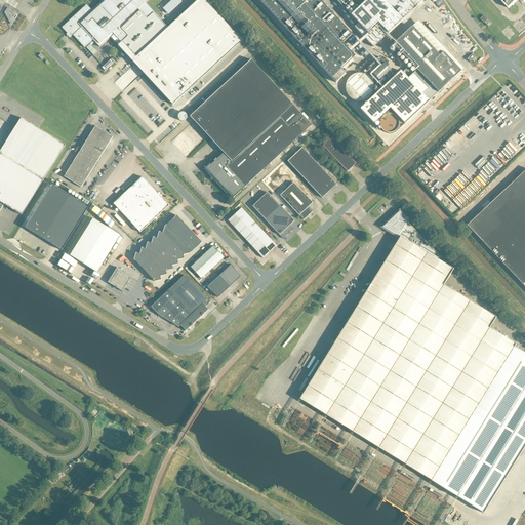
[(86,5),(62,28),(67,33),(70,31),(73,35),(84,47),(92,40),(99,47),(111,37),(118,45),(118,46),(126,54),(130,59),(130,58),(130,57),(133,55),(135,57),(168,28),(154,12),(145,2),(147,0),(99,0),(102,2),(92,10),(86,5)]
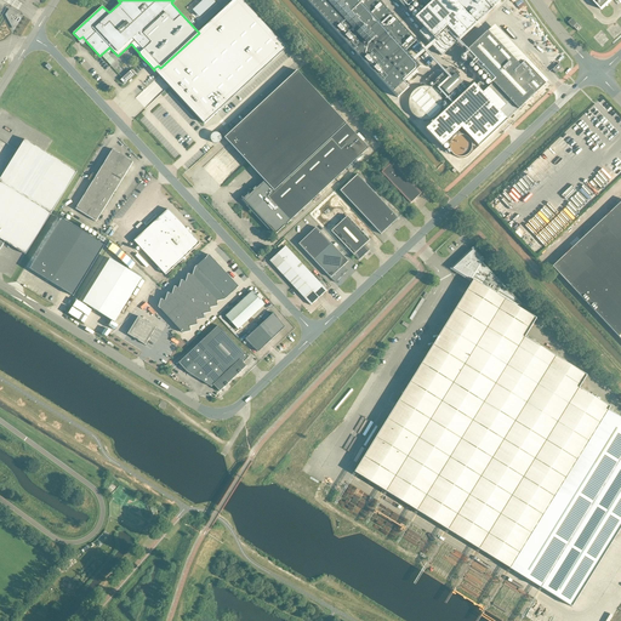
[(154,69),(154,70),(157,72),(204,124),(205,124),(220,109),(286,49),(241,0),(234,0),(199,33),(160,68),(158,66),(154,68),(154,69)]
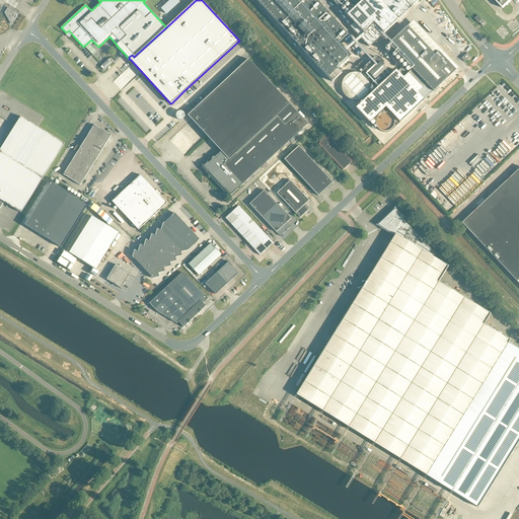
[(180,0),(171,0),(163,8),(169,14),(182,2),(180,0)]
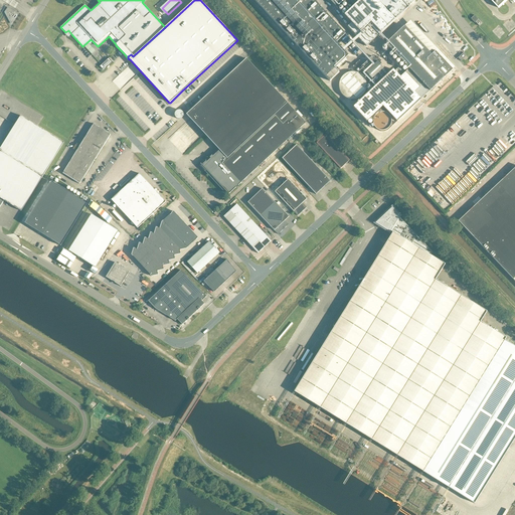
[(253,0),(326,76),(335,68),(348,55),(336,42),(345,34),(314,0),(253,0)]
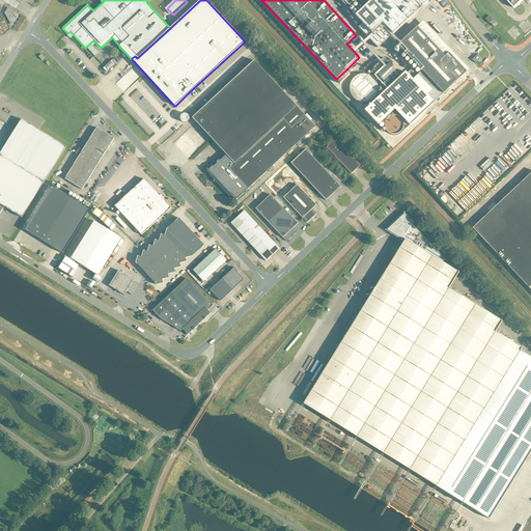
[(339,0),(347,8),(357,0),(339,0)]
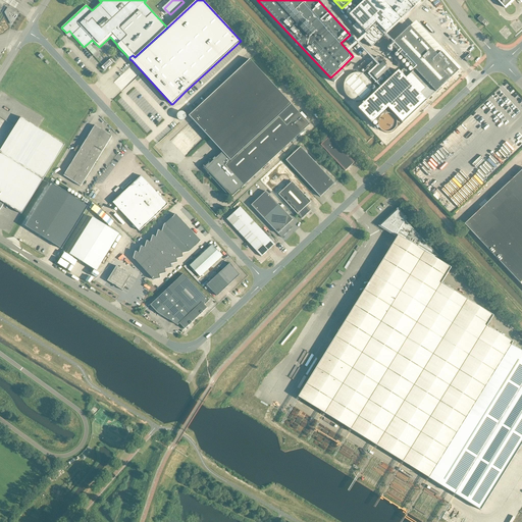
[(365,0),(349,15),(350,15),(353,18),(353,19),(357,22),(353,27),(371,47),(400,20),(421,0),(365,0)]
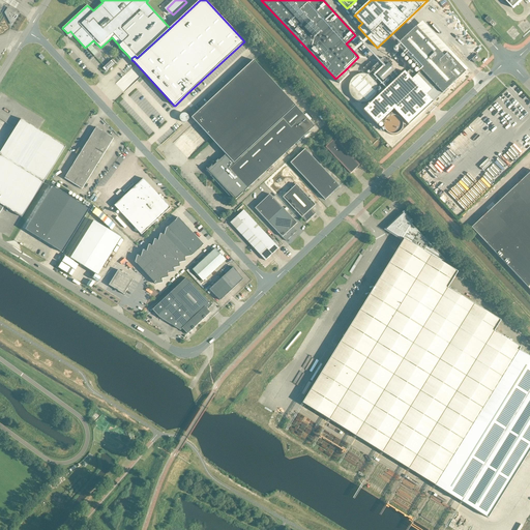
[(505,0),(513,8),(522,0),(505,0)]
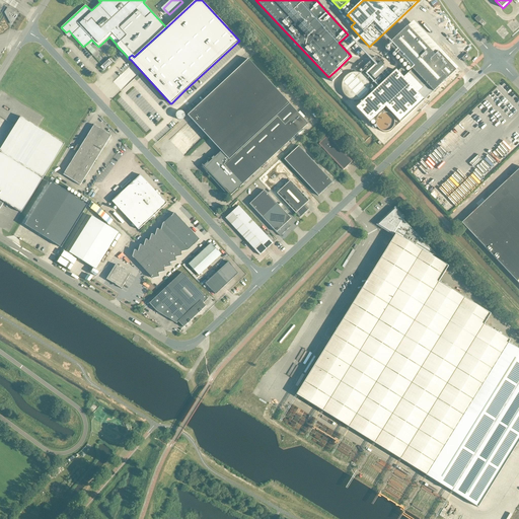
[(8,8),(7,10),(6,11),(5,12),(11,24),(14,18),(15,19),(17,16),(13,13),(14,12),(8,8)]
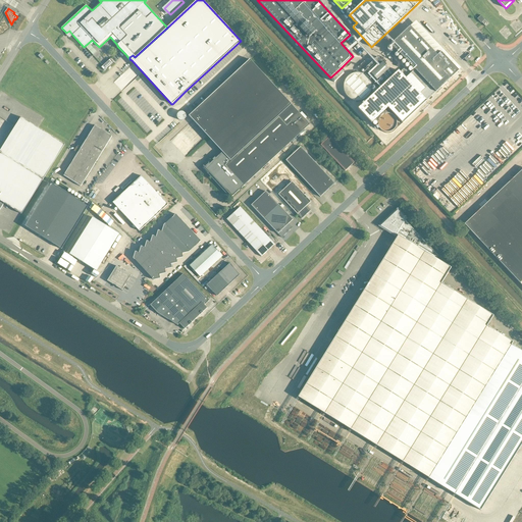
[(482,22),(485,25),(486,27),(488,23),(481,15),(477,19),(479,20),(480,21),(481,23),(482,22)]
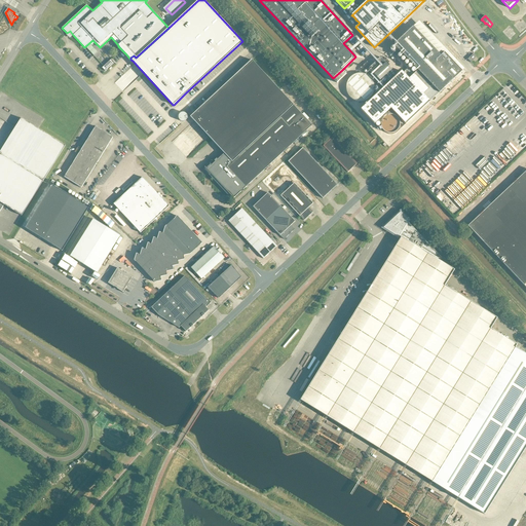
[(436,61),(408,32),(393,45),(412,65),(417,70),(413,75),(407,69),(404,72),(430,101),(439,92),(462,71),(444,52),(436,61)]
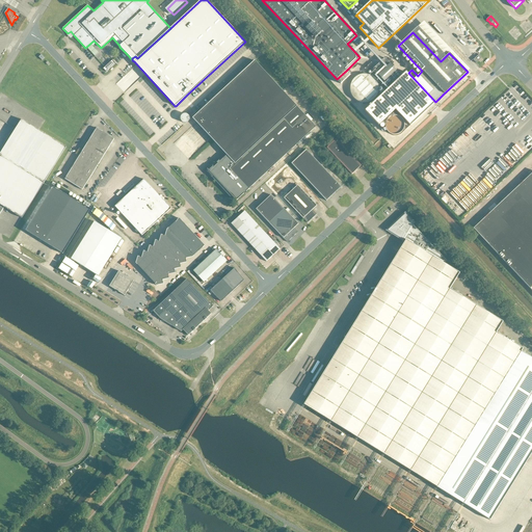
[(91,45),(87,48),(95,56),(99,52),(92,46),(91,45)]
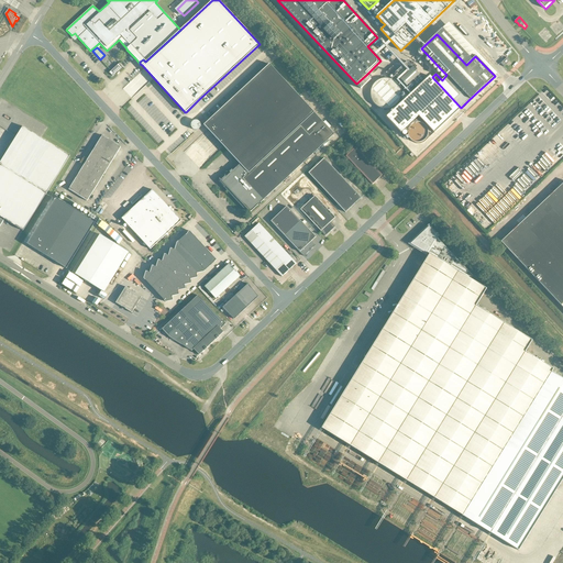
[(506,64),(510,61),(507,57),(500,63),(504,67),(506,64)]
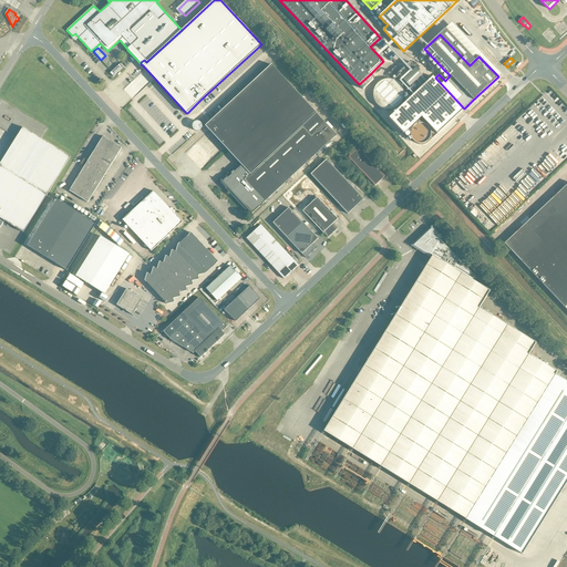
[(397,74),(409,88),(422,75),(410,62),(397,74)]
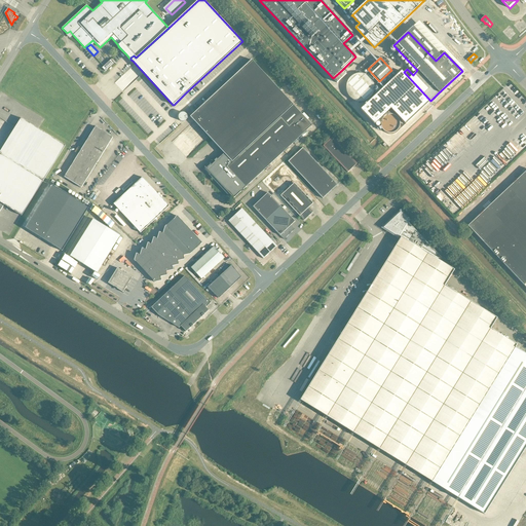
[(111,59),(102,68),(105,71),(114,63),(111,60),(111,59)]
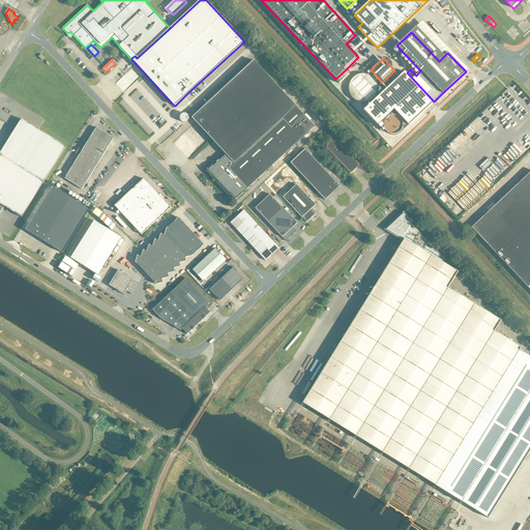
[(211,176),(212,175),(236,201),(236,200),(243,193),(243,194),(245,192),(245,190),(247,188),(315,126),(254,60),(192,118),(226,154),(219,160),(218,159),(215,162),(216,163),(213,167),(212,166),(207,171),(211,176)]
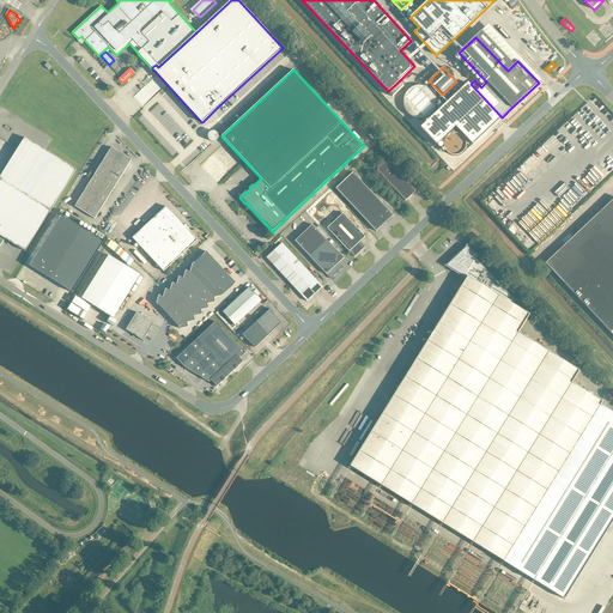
[(150,99),(153,96),(151,92),(153,90),(150,86),(153,83),(151,82),(135,96),(139,101),(145,95),(150,99)]
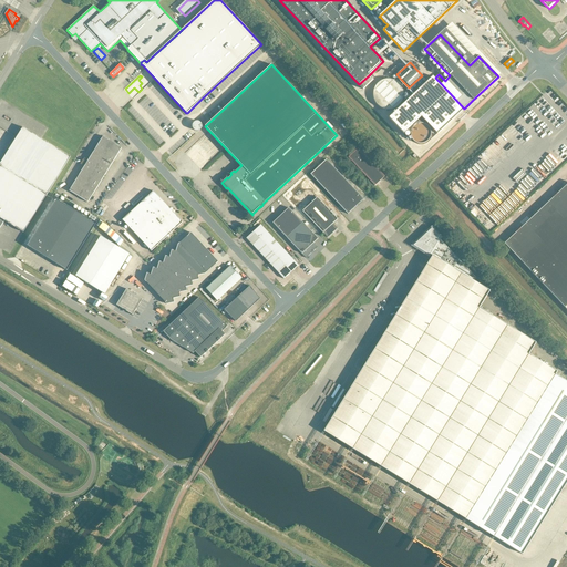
[(437,134),(464,109),(435,78),(433,75),(389,117),(403,133),(421,116),(437,134)]
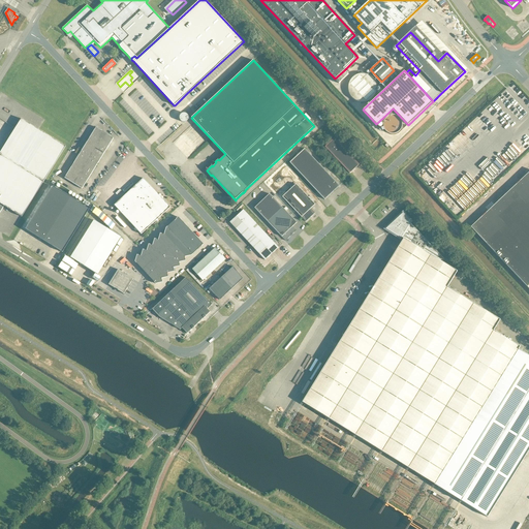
[(373,97),(374,95),(375,93),(376,90),(376,87),(376,85),(375,82),(374,80),(372,78),(370,75),(367,74),(364,73),(362,73),(359,74),(356,75),(353,76),(351,79),(350,81),(349,83),(348,86),(348,89),(348,91),(349,94),(351,96),(352,98),(354,100),(358,101),(361,102),(363,102),(366,101),(368,100),(371,99),(373,97)]
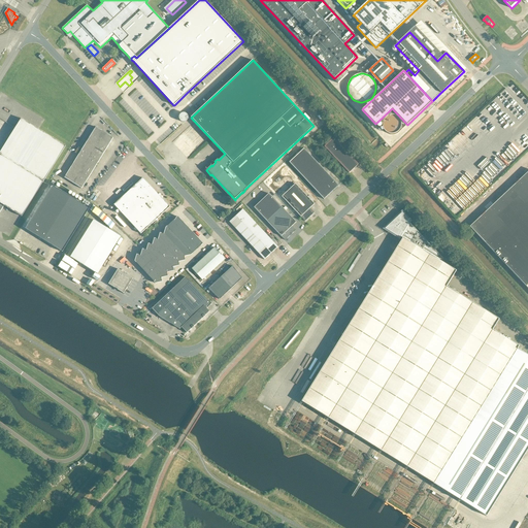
[(192,107),(186,111),(190,117),(196,111),(192,107)]
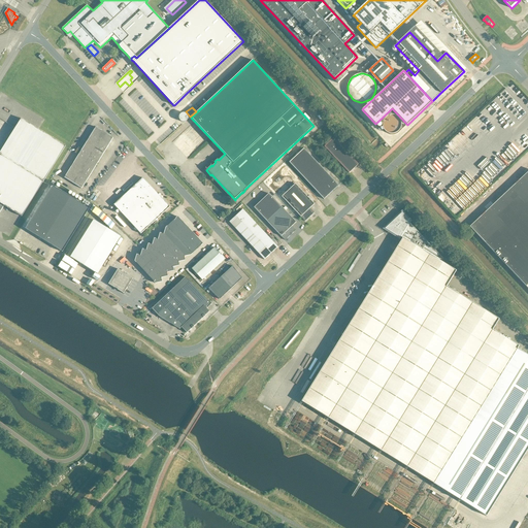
[(0,211),(4,205),(22,217),(65,146),(22,119),(0,153),(0,211)]
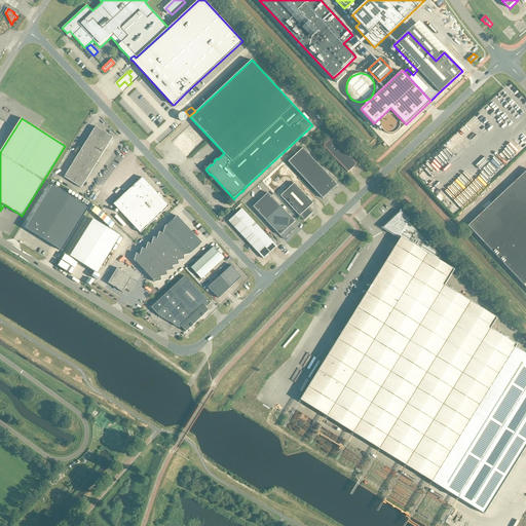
[(100,139),(104,132),(96,126),(91,133),(100,139)]
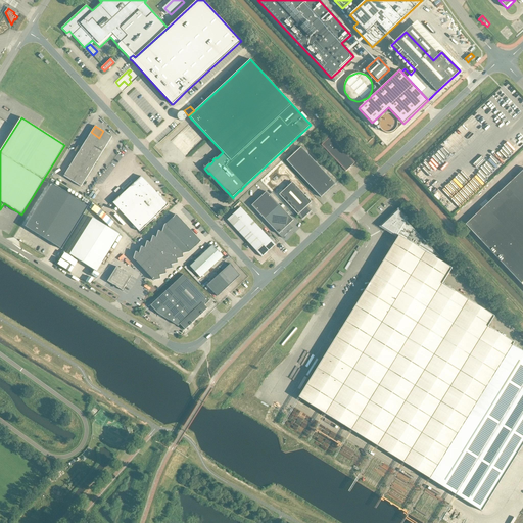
[(99,138),(108,143),(112,137),(103,131),(99,138)]
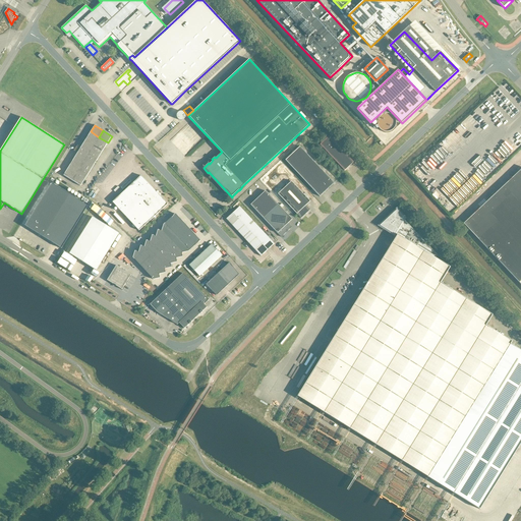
[(99,137),(91,131),(87,137),(96,143),(99,137)]
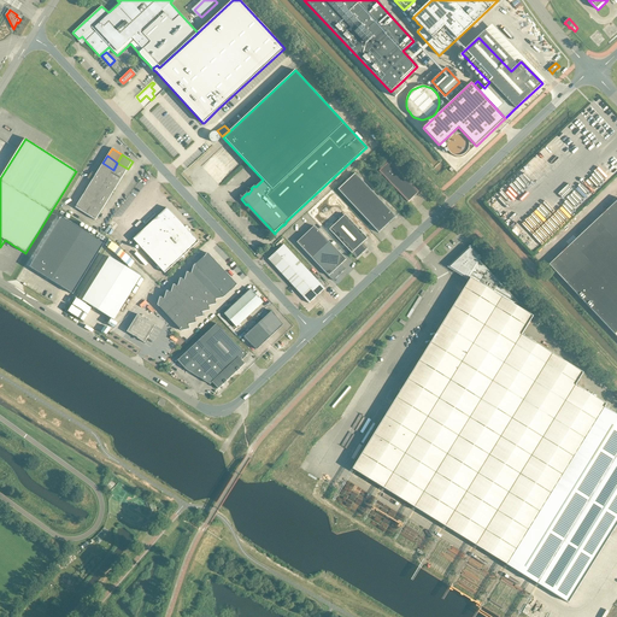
[(378,171),(409,203),(418,192),(389,162),(378,171)]
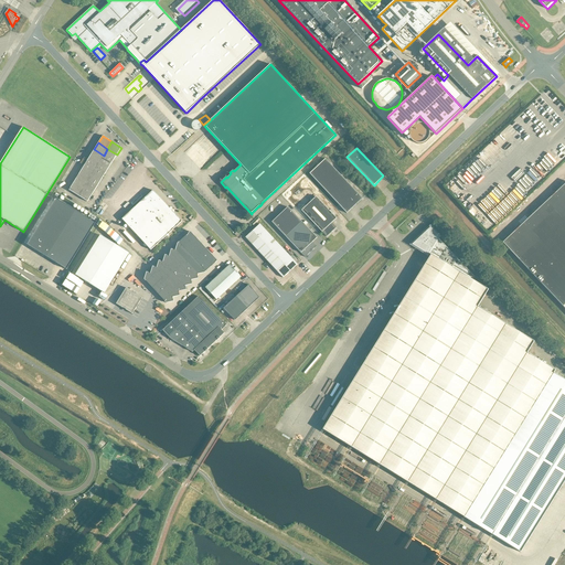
[(104,156),(94,149),(91,157),(99,162),(104,156)]
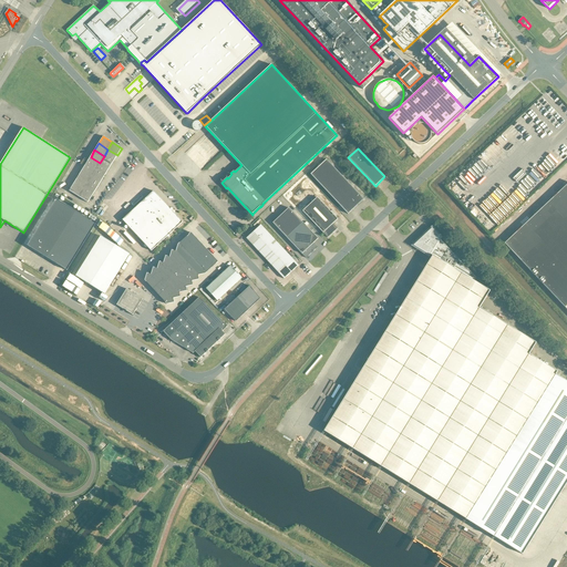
[(104,156),(113,162),(117,155),(107,150),(104,156)]
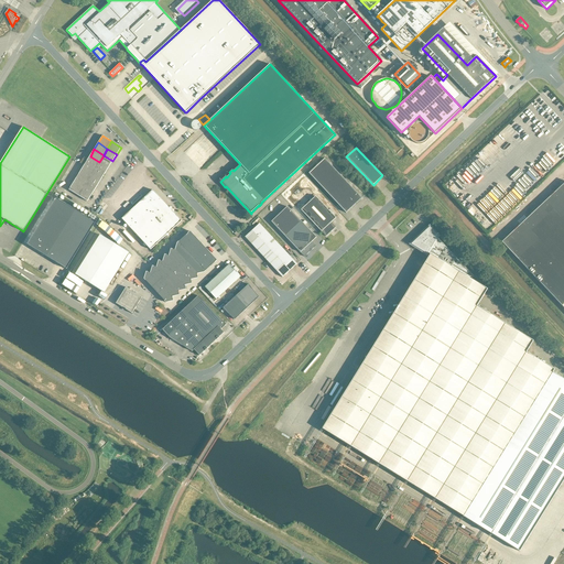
[(99,162),(108,167),(112,161),(104,155),(99,162)]
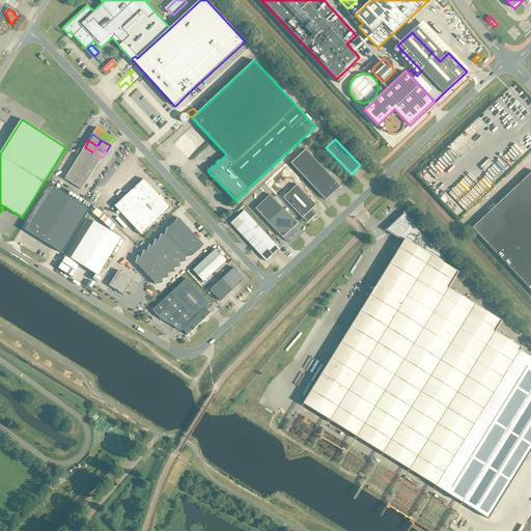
[(93,152),(85,147),(81,154),(89,159),(93,152)]
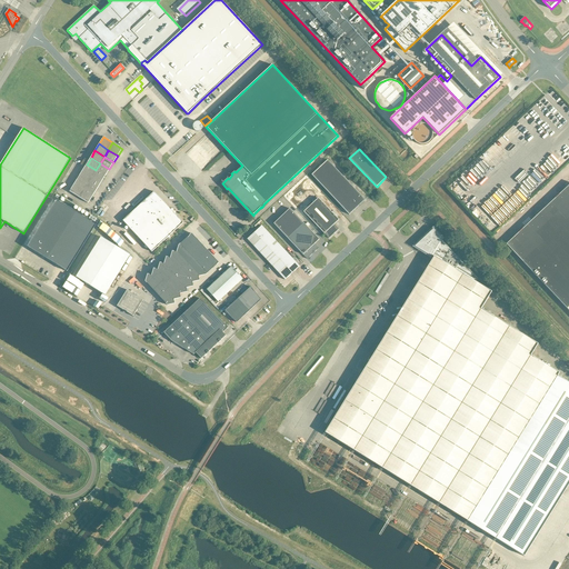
[(365,200),(328,160),(311,175),(349,215),(365,200)]
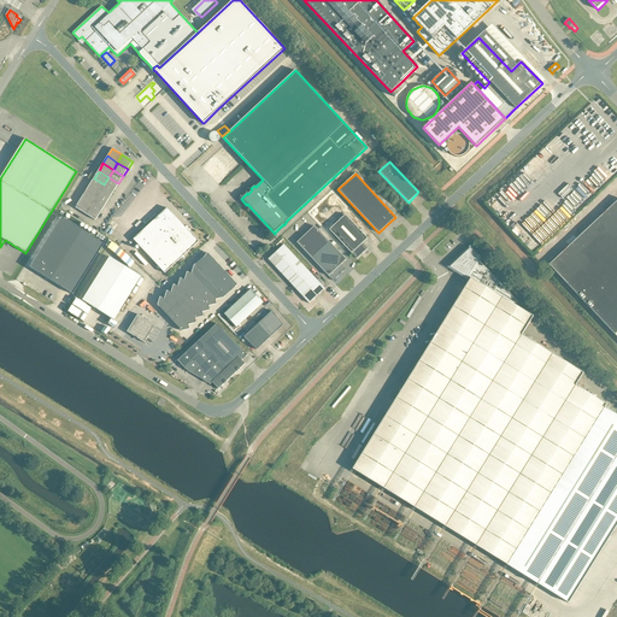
[(104,184),(113,191),(118,183),(109,177),(104,184)]
